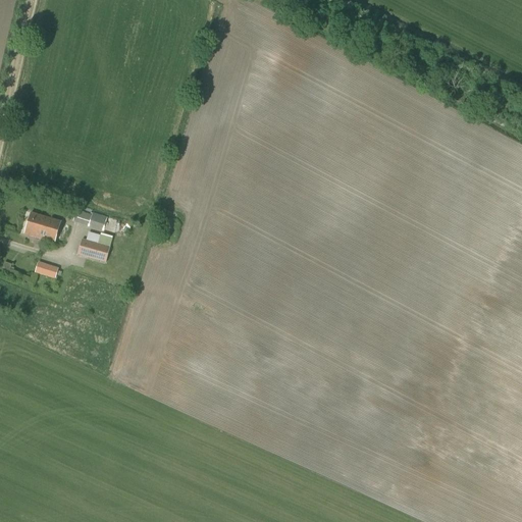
[(89,227),(89,226),(103,231),(107,218),(93,213),(92,216),(76,211),(73,222),(89,227)]
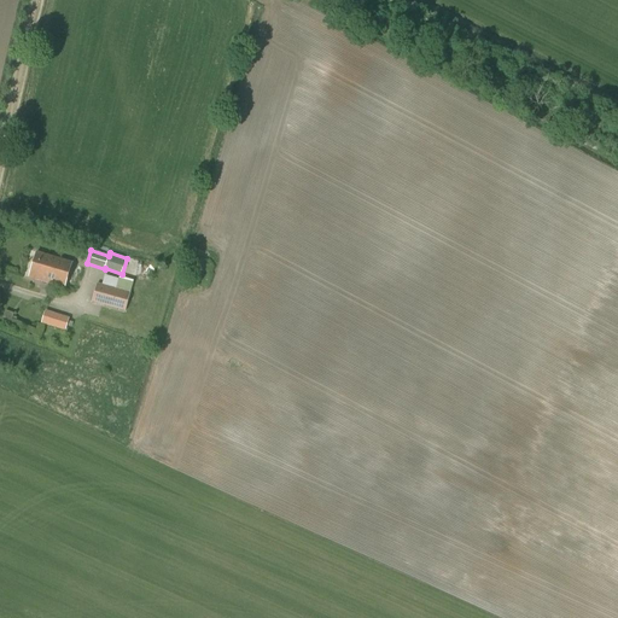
[(29,278),(47,284),(56,258),(36,252),(29,278)]
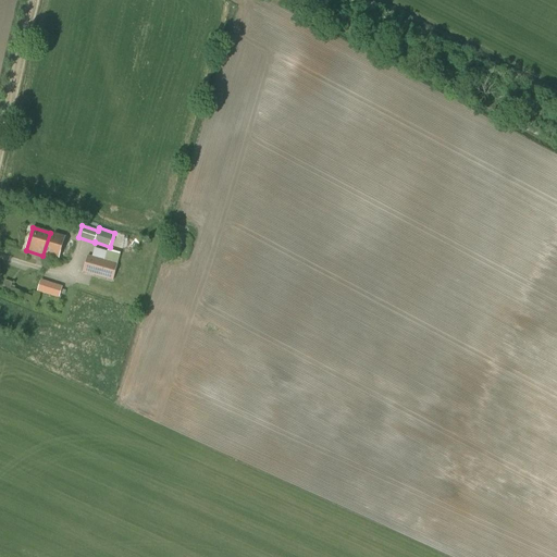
[(50,233),(42,256),(58,260),(65,237),(50,233)]
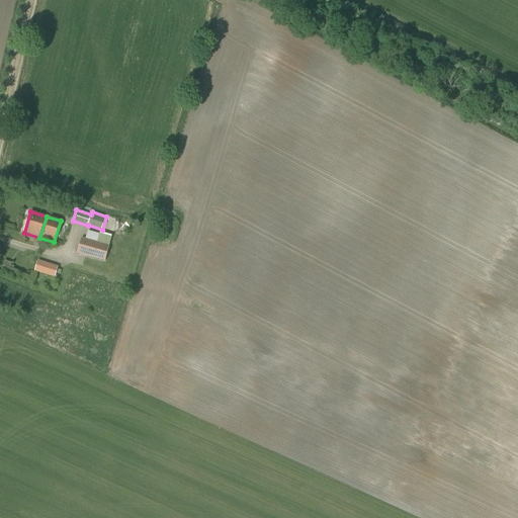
[(88,231),(86,239),(81,238),(78,254),(105,261),(109,246),(97,243),(99,234),(88,231)]
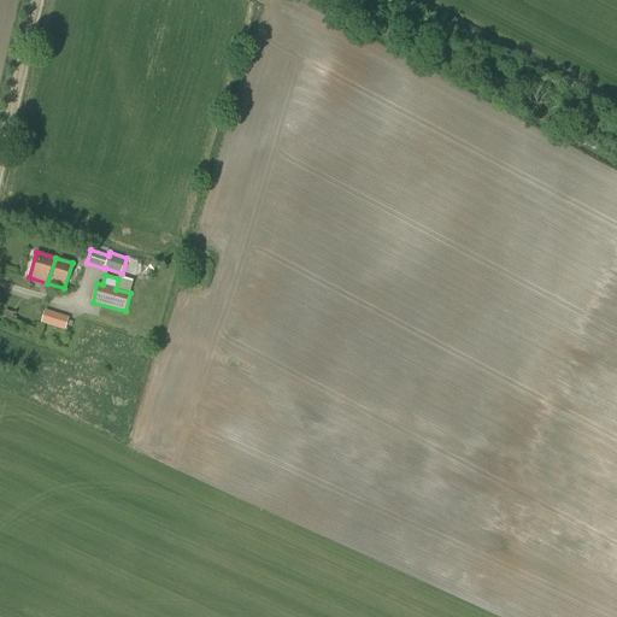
[(65,330),(66,325),(69,321),(69,318),(45,311),(41,323),(65,330)]
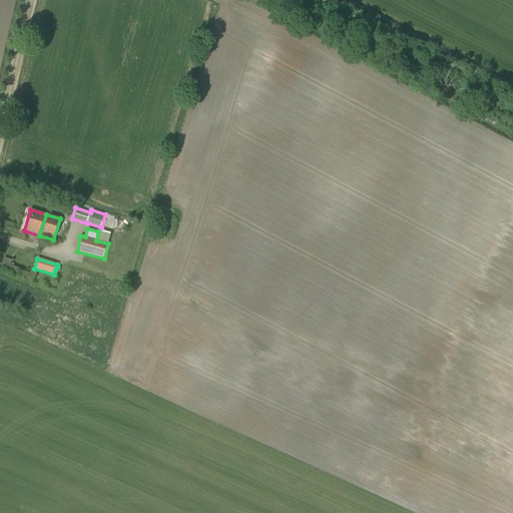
All buildings are outlined.
